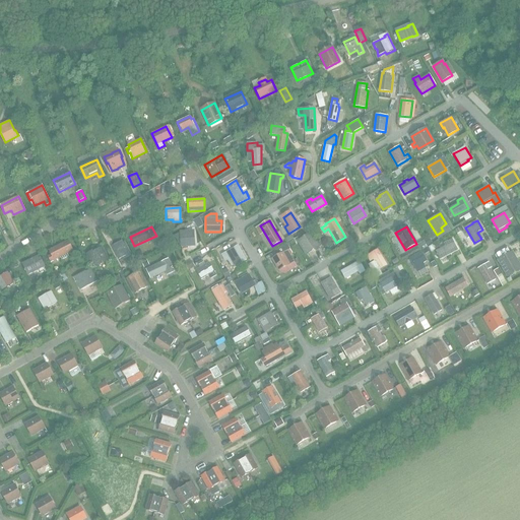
[(186,246),(194,245),(193,232),(180,233),(181,247),(186,246)]
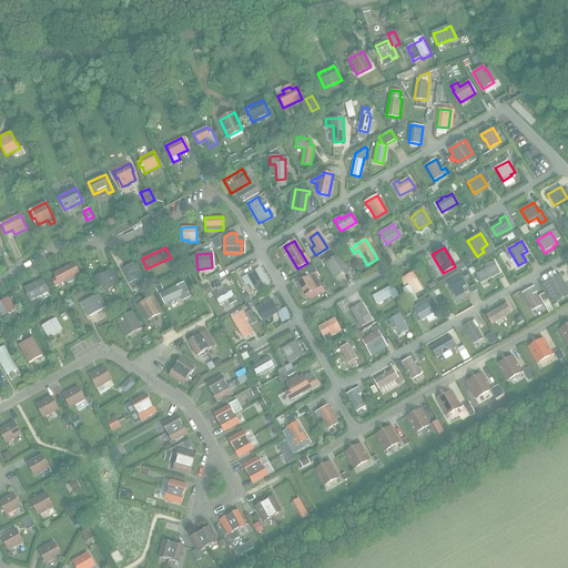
[(335,277),(348,269),(340,255),(326,264),(335,277)]
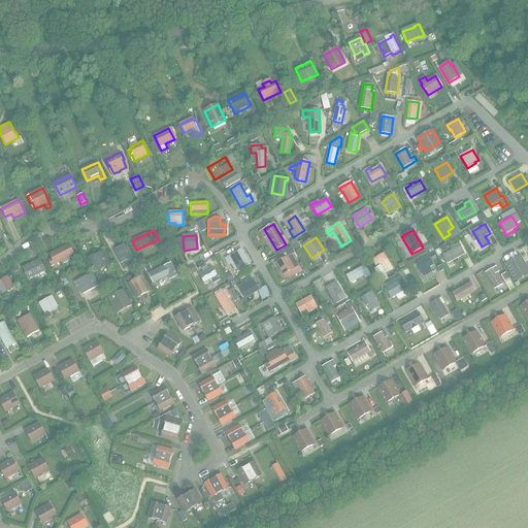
[(452,250),(442,255),(446,263),(465,253),(459,242),(451,246),(452,250)]
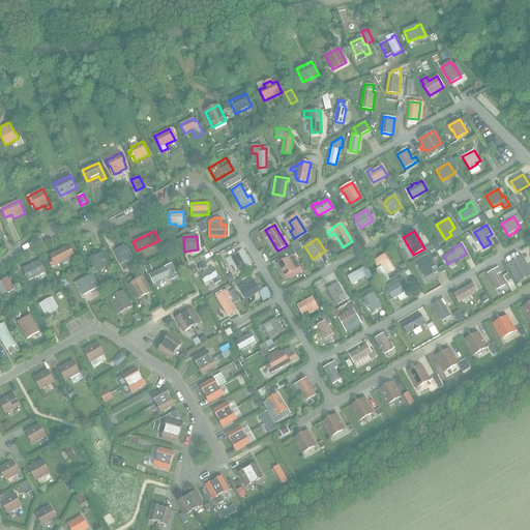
[(68,259),(75,256),(69,245),(49,256),(52,260),(48,262),(51,267),(61,262),(62,265),(69,261),(68,259)]
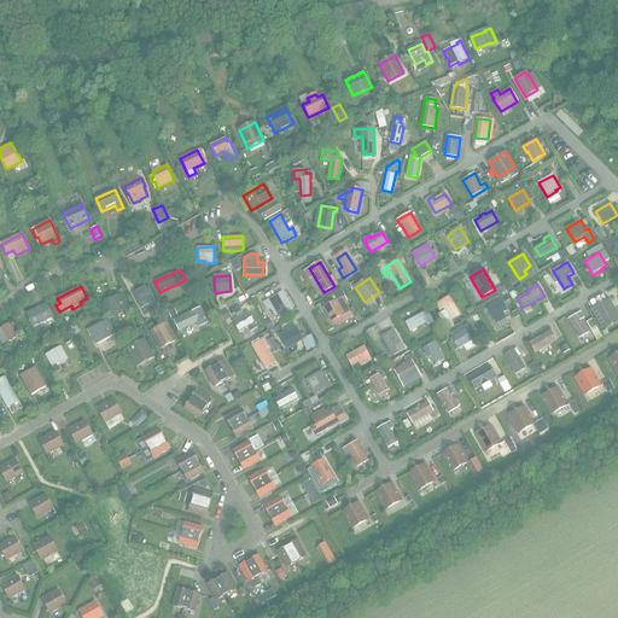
[(133,292),(140,308),(155,301),(149,287),(146,289),(145,286),(133,292)]
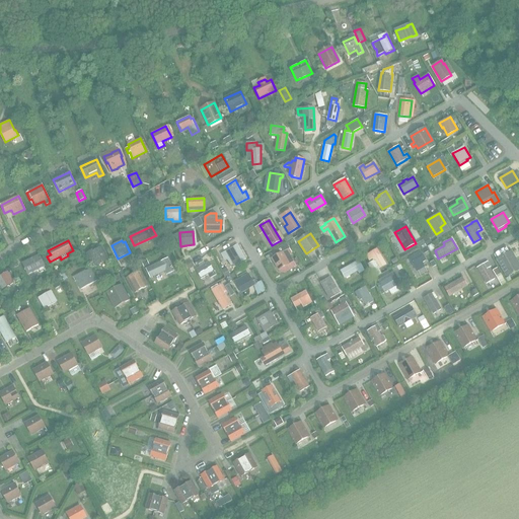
[(276,255),(272,258),(278,270),(293,262),(287,250),(289,248),(286,243),(273,250),(276,255)]
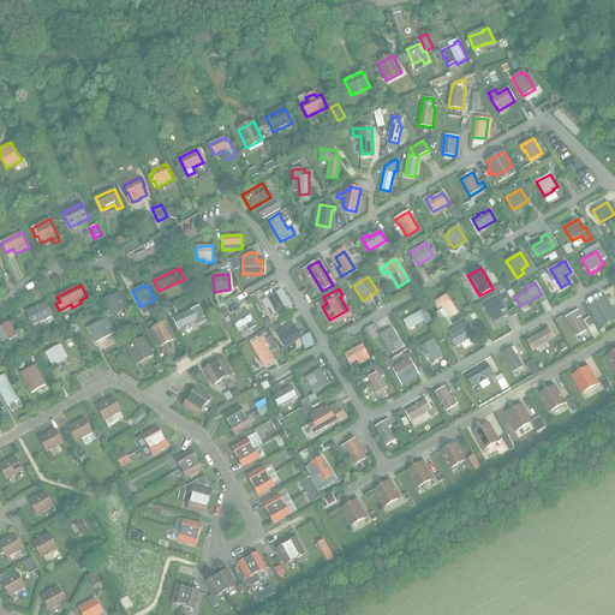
[(120,293),(113,298),(115,302),(109,305),(114,314),(127,306),(120,296),(121,296),(120,293)]
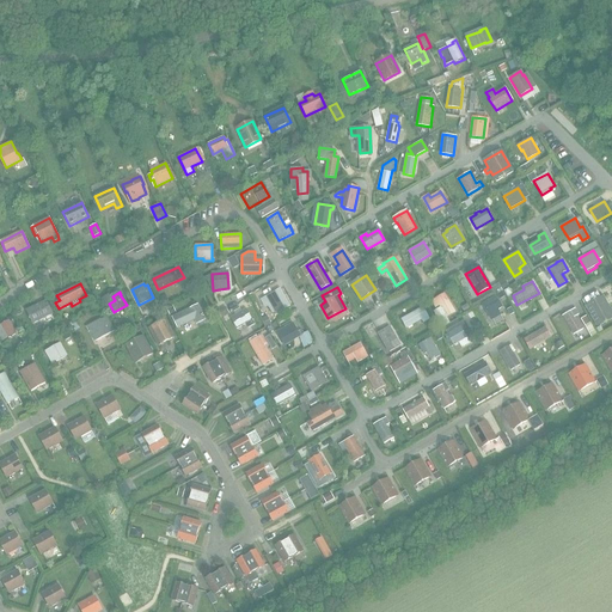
[(275,292),(261,299),(264,305),(267,304),(273,312),(283,306),(275,292)]
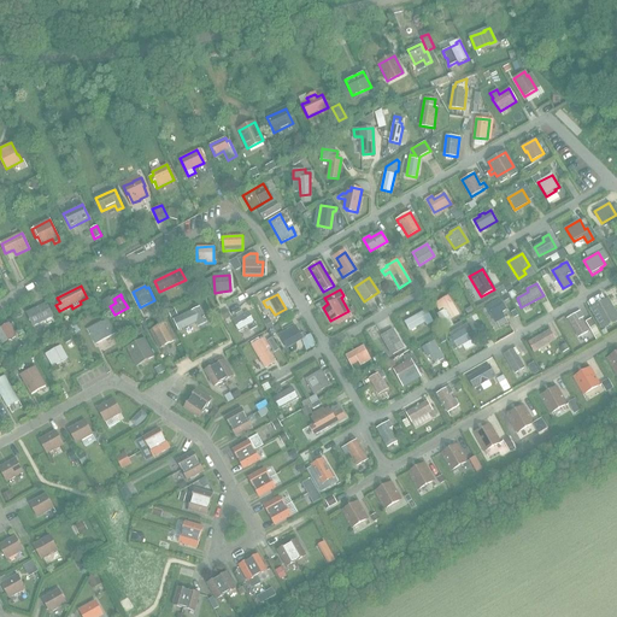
[(447,297),(435,304),(439,310),(444,307),(445,310),(438,313),(441,322),(450,318),(457,313),(447,297)]
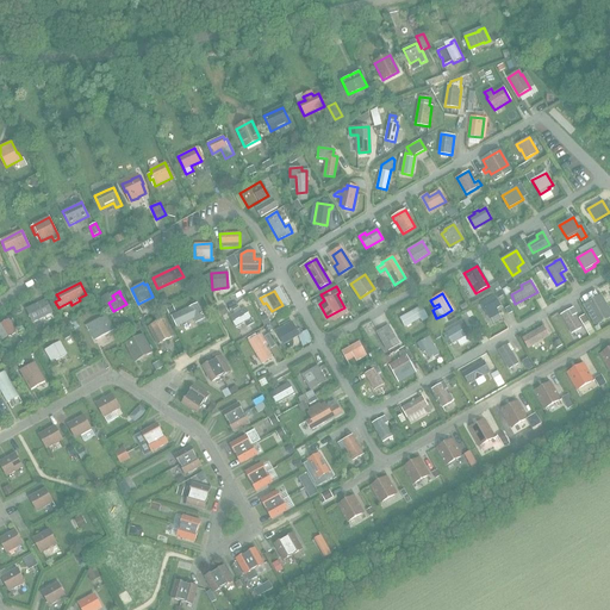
[(493,296),(481,303),(491,318),(499,313),(495,306),(498,304),(493,296)]
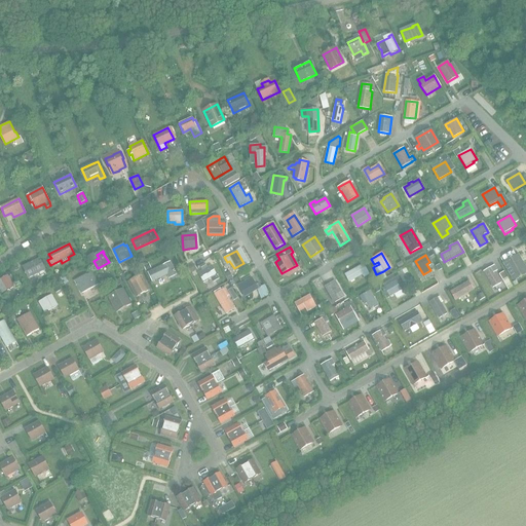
[(514,279),(525,271),(525,270),(518,256),(504,263),(514,279)]
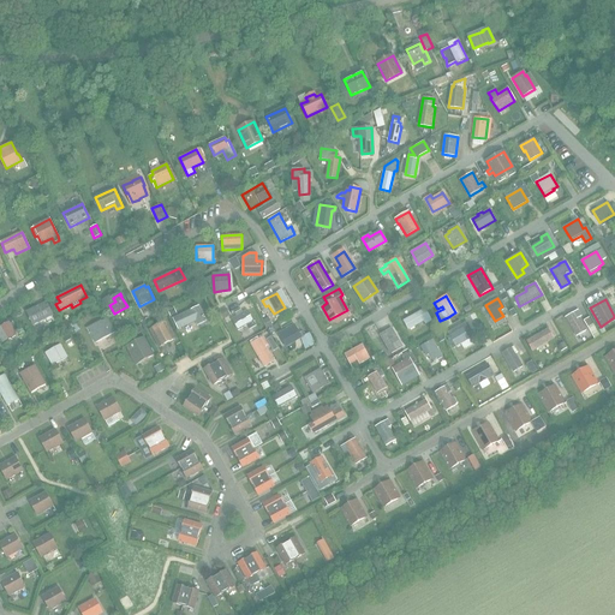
[(47,303),(28,312),(34,326),(54,316),(47,303)]
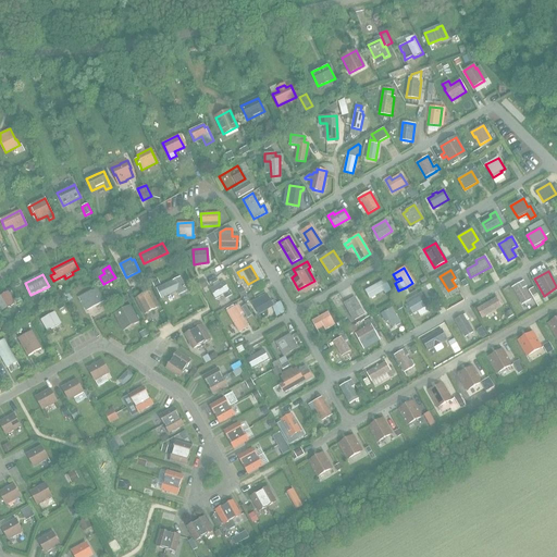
[(186,292),(180,277),(172,281),(157,288),(161,298),(177,291),(180,295),(186,292)]
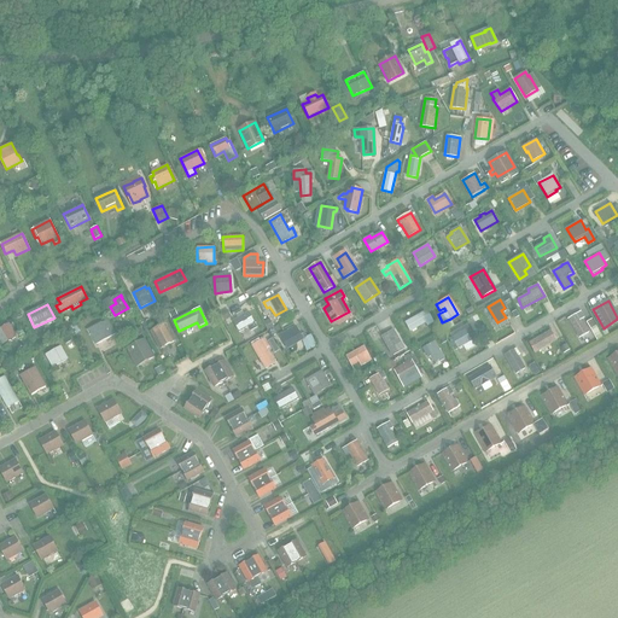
[(427,326),(433,322),(427,310),(404,322),(410,331),(425,322),(427,326)]
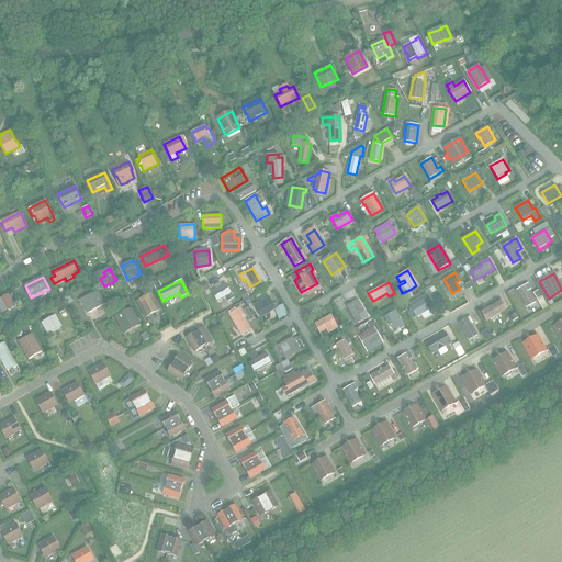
[(226,283),(212,292),(217,302),(227,295),(229,300),(234,298),(226,283)]
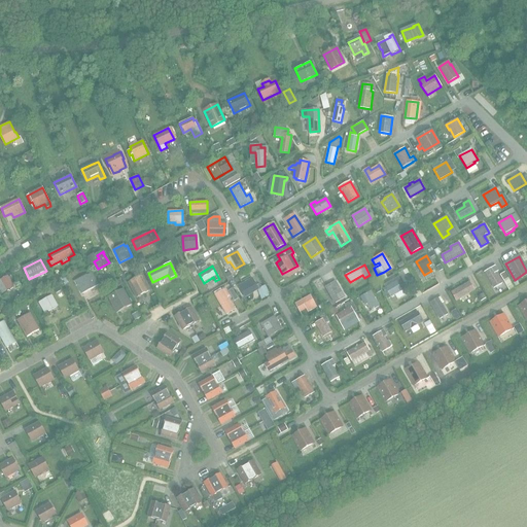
[(497,271),(495,266),(485,272),(494,287),(501,283),(495,273),(497,271)]
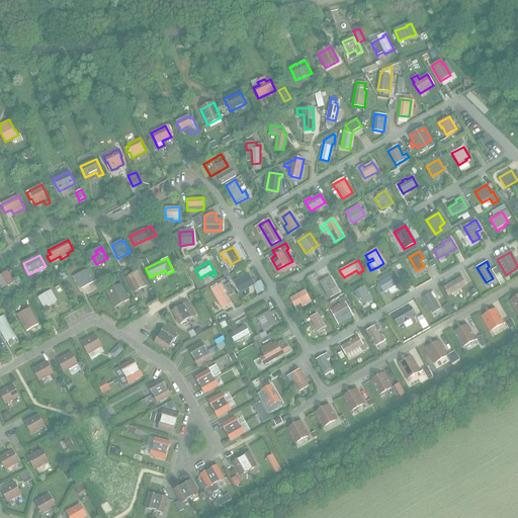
[(74,276),(80,288),(96,279),(90,268),(85,271),(85,270),(74,276)]
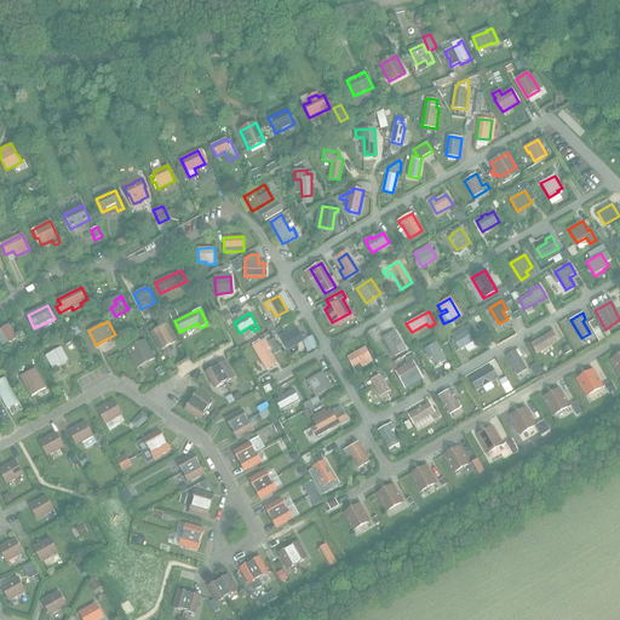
[(0,342),(3,345),(23,334),(21,331),(13,334),(9,325),(0,328),(0,342)]
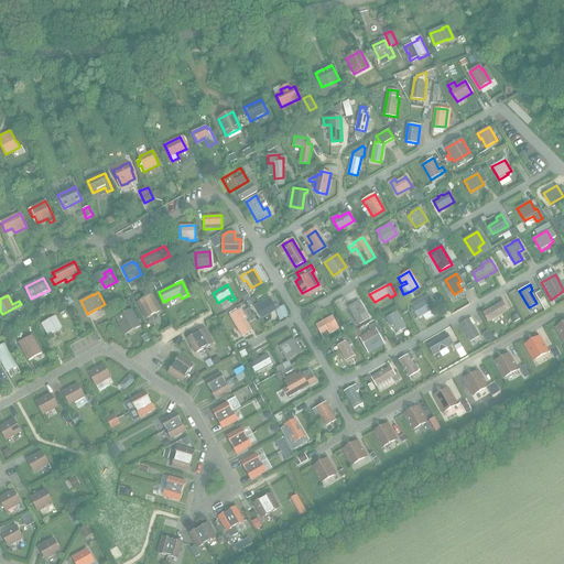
[(412,307),(410,310),(415,320),(430,311),(426,305),(432,303),(430,297),(427,295),(411,305),(412,307)]
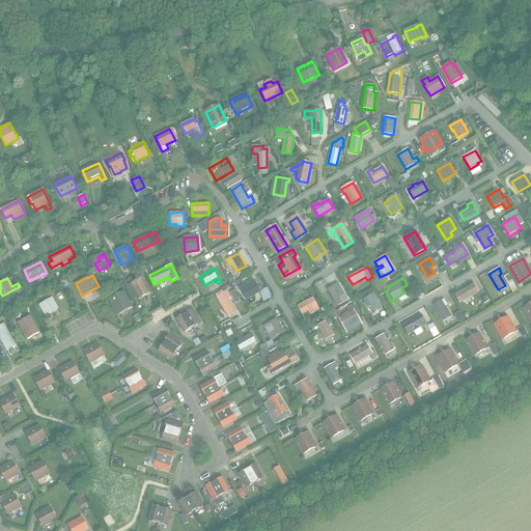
[(142,279),(129,286),(137,301),(149,294),(142,279)]
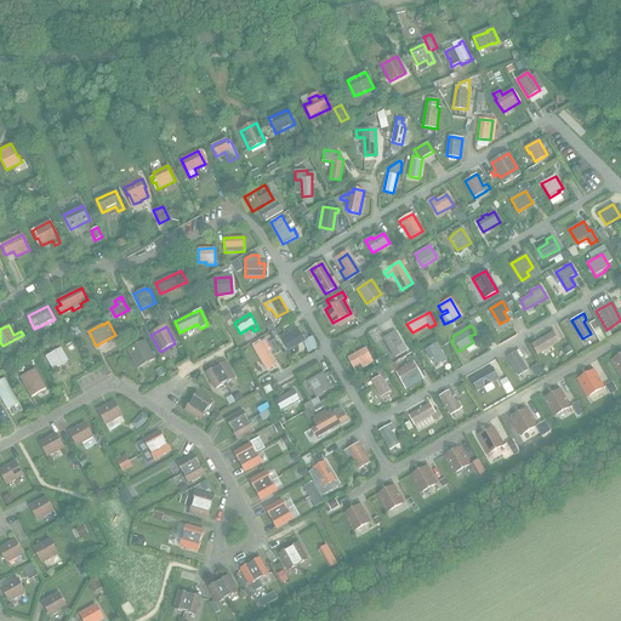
[(305,341),(297,328),(281,336),(289,349),(305,341)]
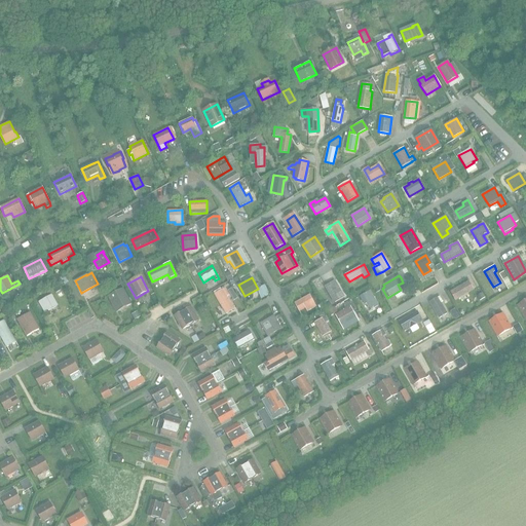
[(325,286),(334,302),(343,297),(334,280),(325,286)]
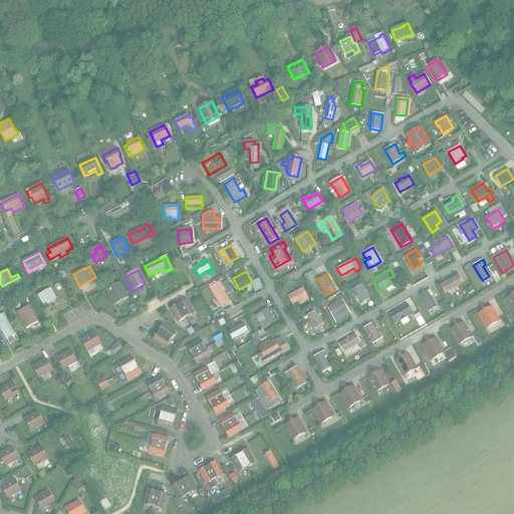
[(463,282),(458,275),(441,285),(445,293),(463,282)]
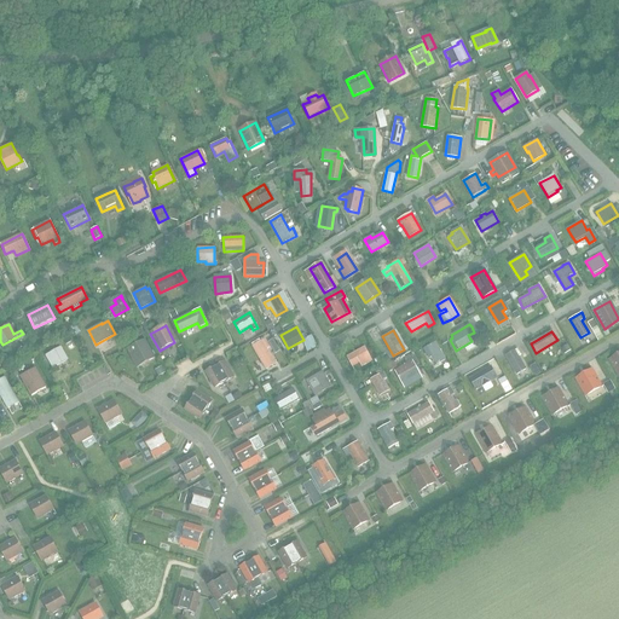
[(266,348),(268,347),(264,340),(260,341),(259,339),(250,343),(266,369),(275,363),(266,348)]
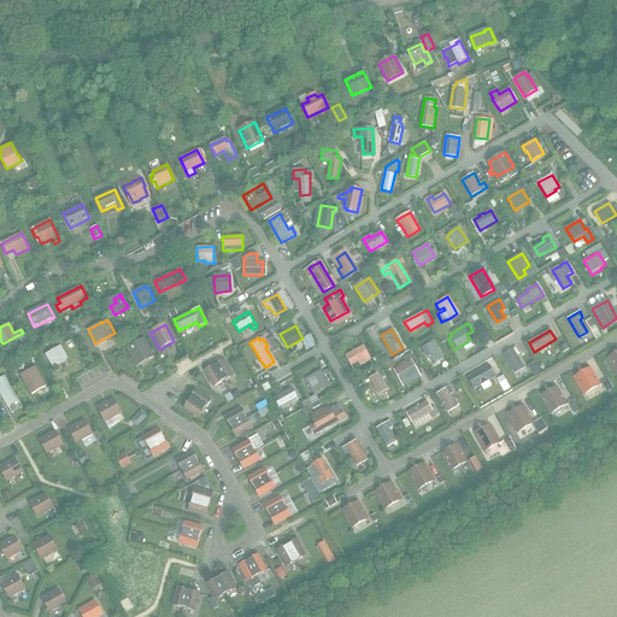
[(144,339),(128,346),(136,360),(147,356),(148,359),(153,357),(144,339)]
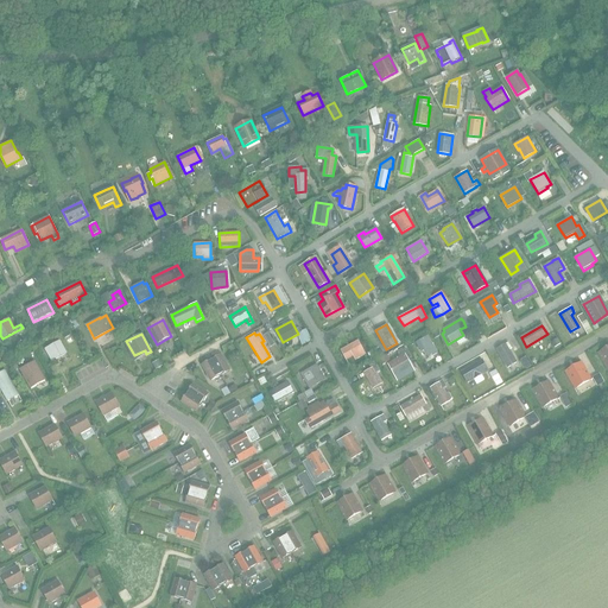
[(422,346),(429,358),(437,353),(428,336),(417,343),(419,347),(422,346)]
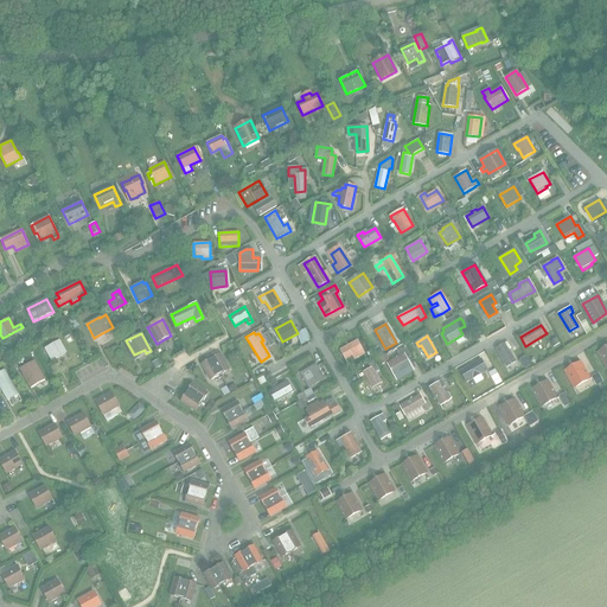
[(66,352),(59,340),(45,349),(52,360),(66,352)]
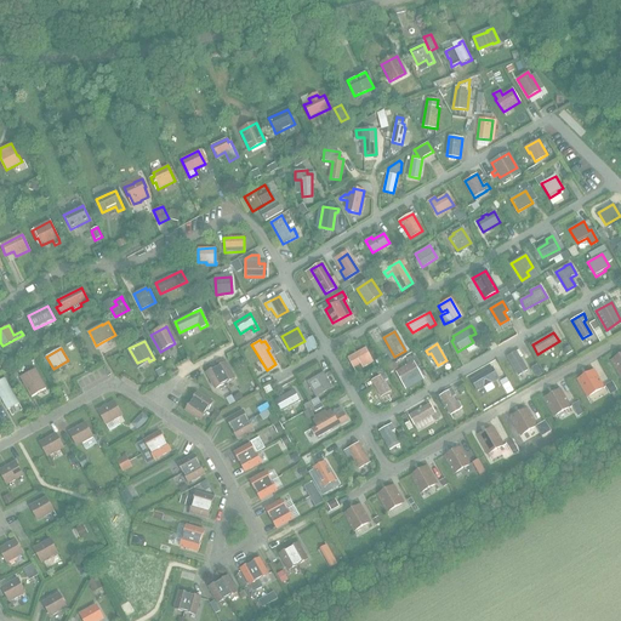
[(360,363),(363,368),(372,362),(370,357),(374,355),(370,348),(366,351),(365,348),(348,358),(353,366),(360,363)]
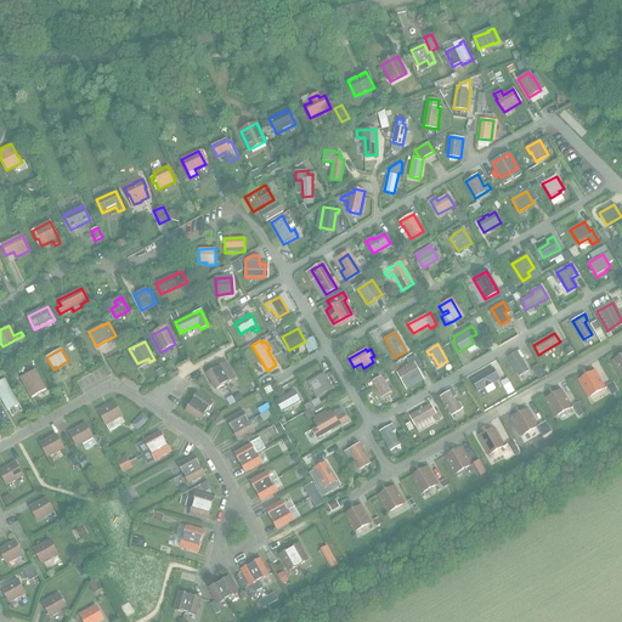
[(520,357),(524,356),(520,350),(508,357),(519,375),(529,371),(520,357)]
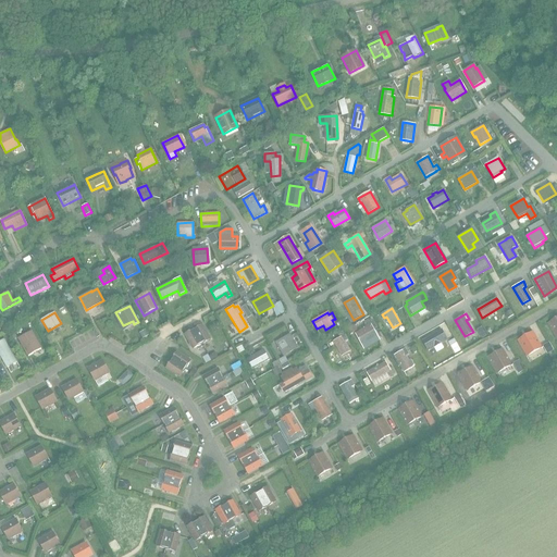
[(201,344),(210,339),(202,324),(194,330),(201,344)]
